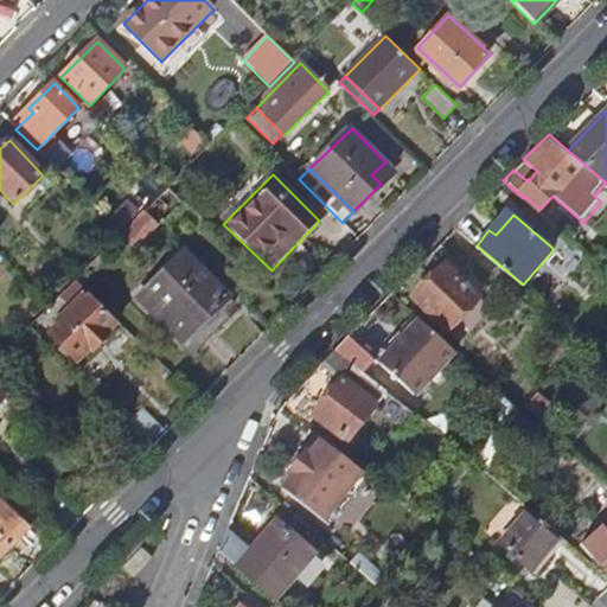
[(185,253),(144,295),(190,340),(231,298),(185,253)]
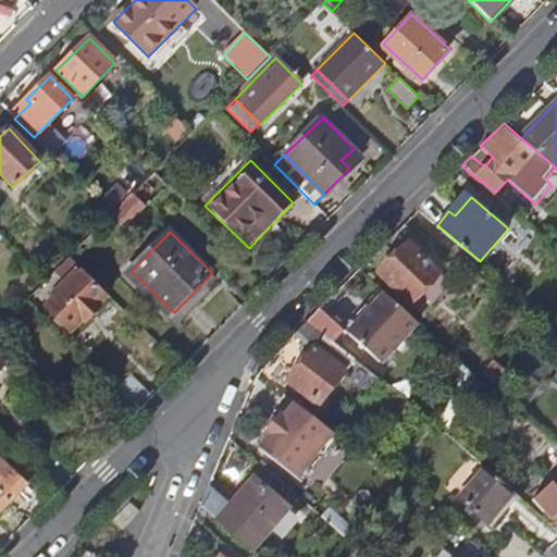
[(409,242),(380,270),(412,301),(442,273),(409,242)]
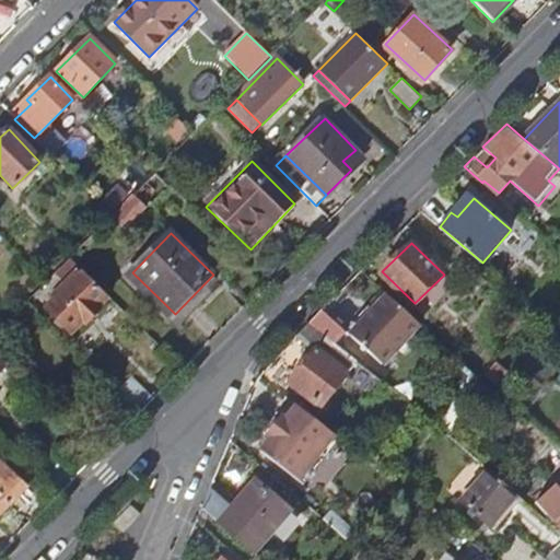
[(70,258),(59,270),(68,278),(77,270),(80,268),(70,258)]
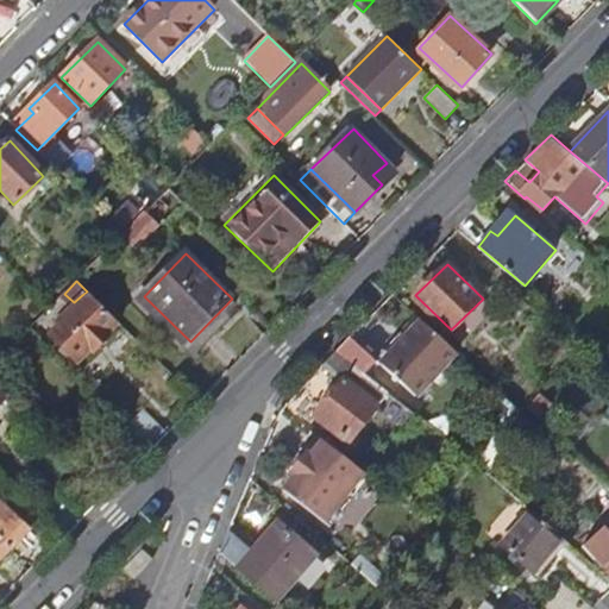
[(57,321),(71,336),(62,345),(80,363),(93,349),(95,352),(112,334),(110,332),(118,322),(90,295),(88,299),(83,294),(74,302),(57,321)]
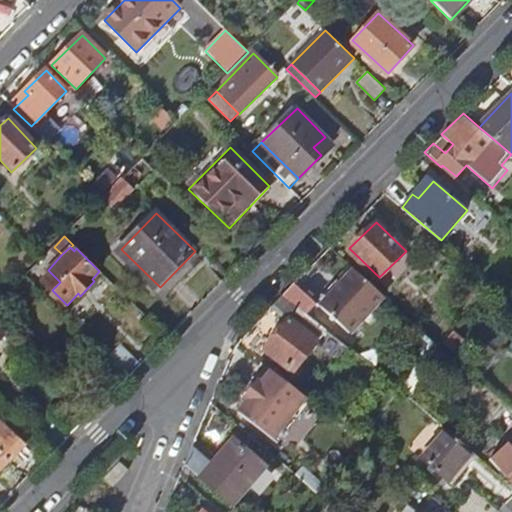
[(321,304),(350,330),(385,296),(356,270),(321,304)]
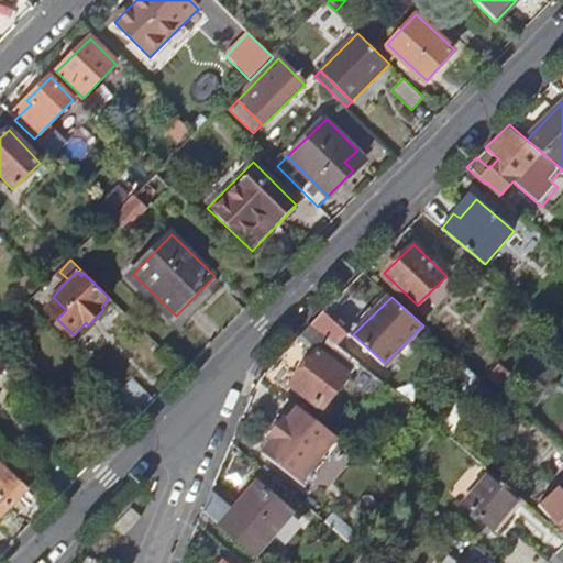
[(310,323),(329,338),(339,345),(348,333),(321,312),(310,323)]
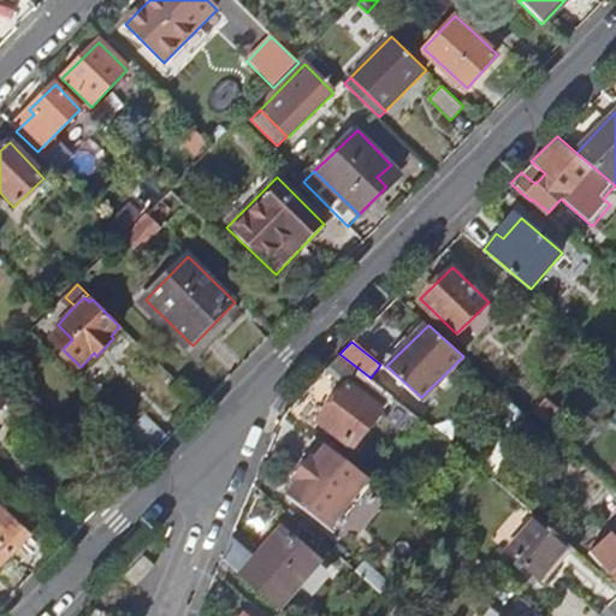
[(360,369),(320,422),(356,449),(394,396),(371,378),(360,369)]
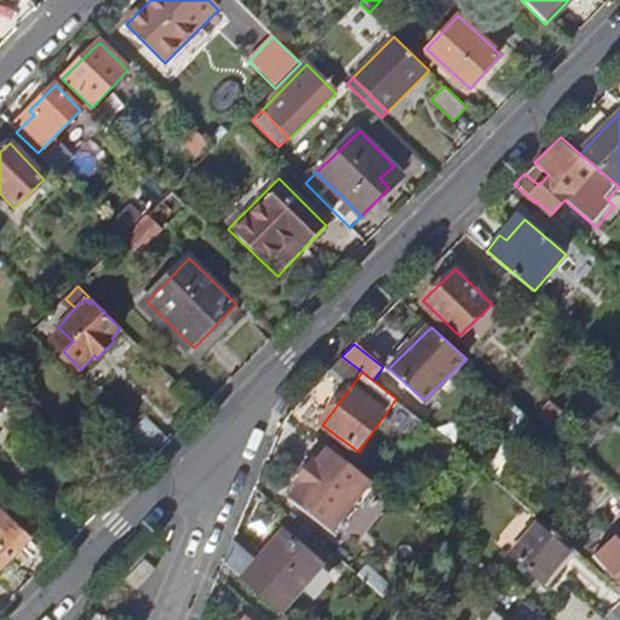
[(554,399),(540,411),(550,422),(563,408),(554,399)]
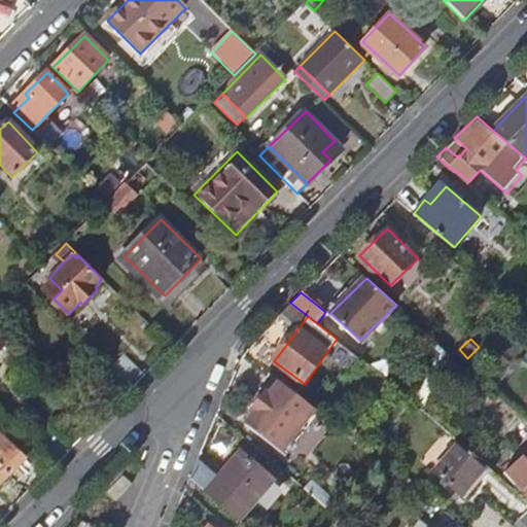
[(113,369),(133,388),(147,374),(128,354),(113,369)]
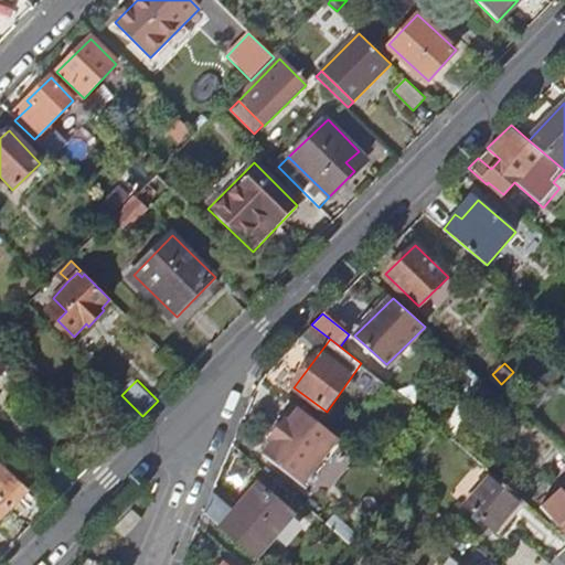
[(302,483),(339,438),(300,407),(289,420),(285,417),(270,436),(275,439),(264,452),(302,483)]
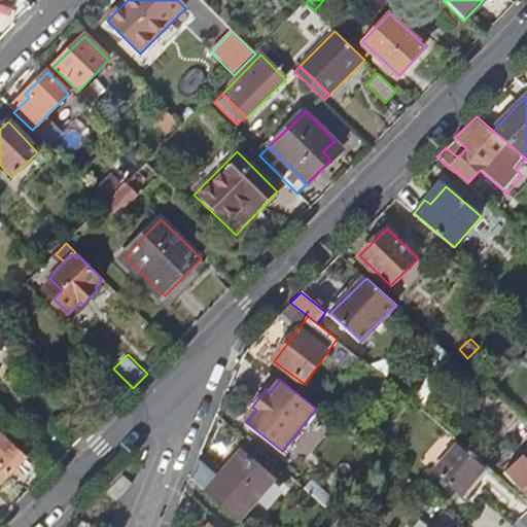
[(299,461),(324,436),(313,424),(286,449),(299,461)]
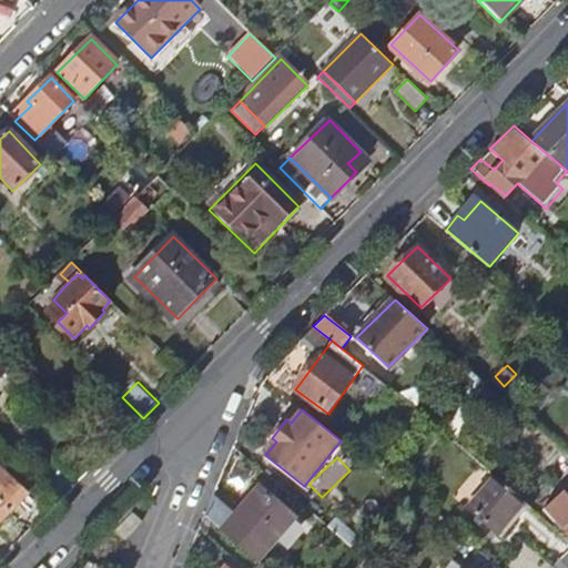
[(0,521),(28,493),(2,468),(0,470),(0,521)]
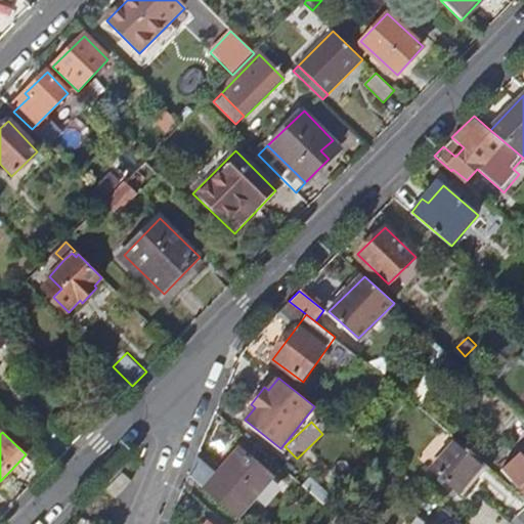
[(455,437),(430,468),(460,493),(485,463),(455,437)]
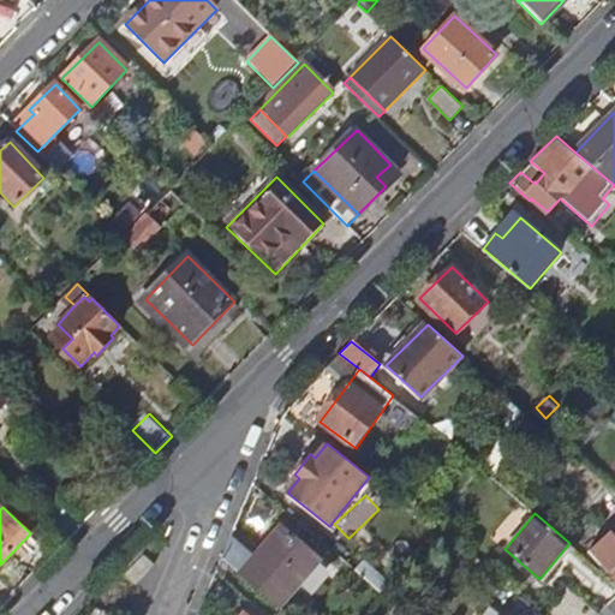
[(614,525),(608,532),(587,553),(607,571),(614,578),(614,525)]
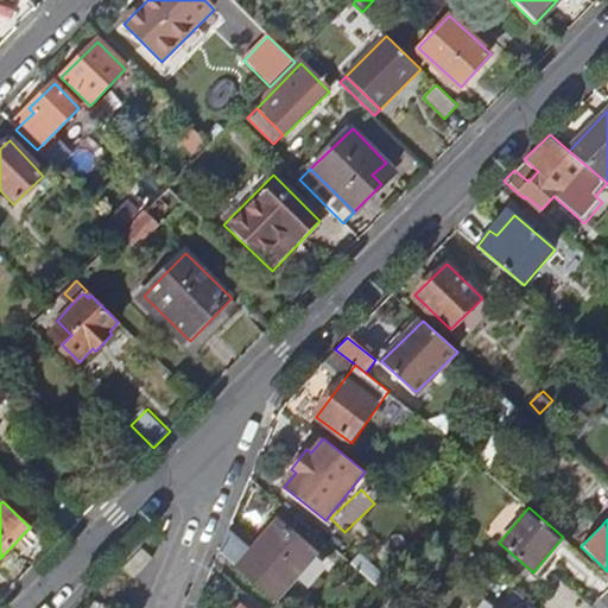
[(220,551),(278,600),(317,555),(278,520),(261,542),(266,546),(258,555),(253,550),(229,530),(220,551)]
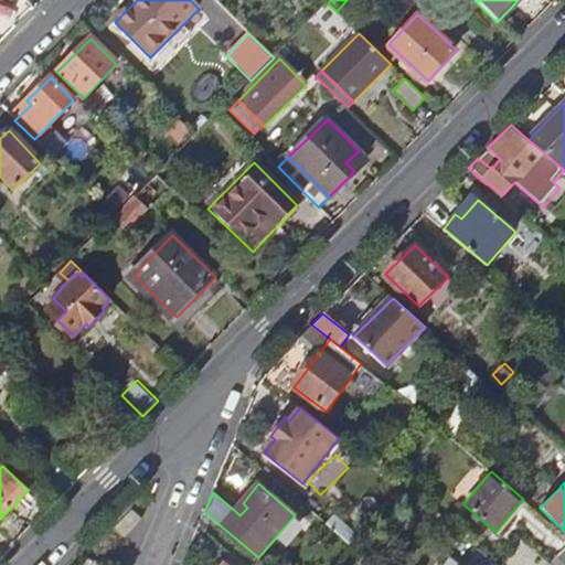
[(243,503),(235,511),(240,515),(247,508),(243,503)]
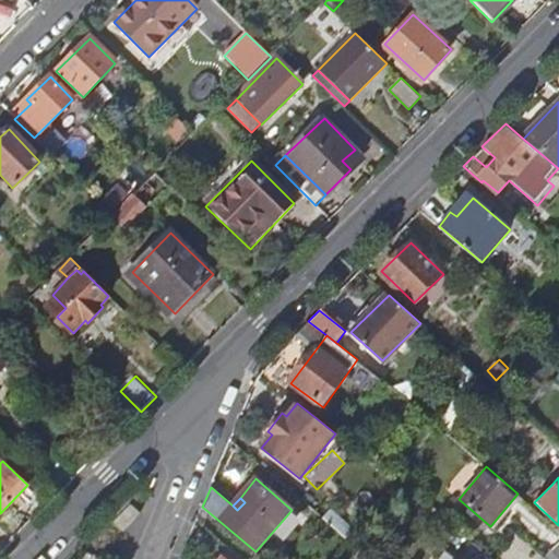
[(545,558),(513,533),(495,558),(545,558)]
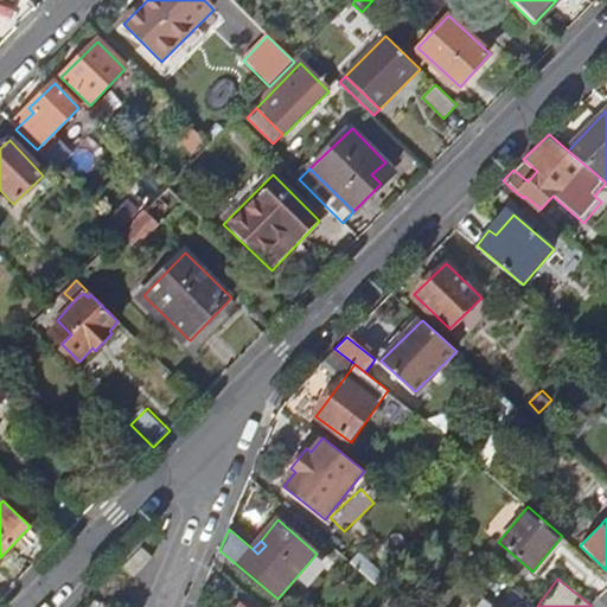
[(264,606),(251,595),(241,606),(264,606)]
